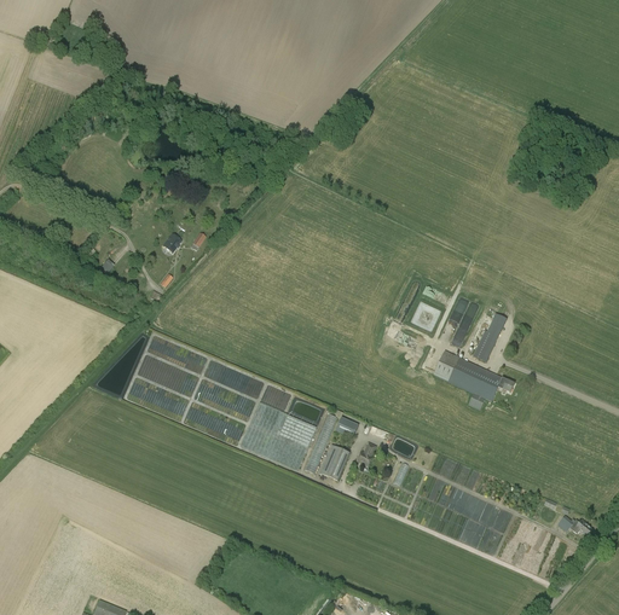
[(172,231),(163,244),(173,250),(181,238),(172,231)]
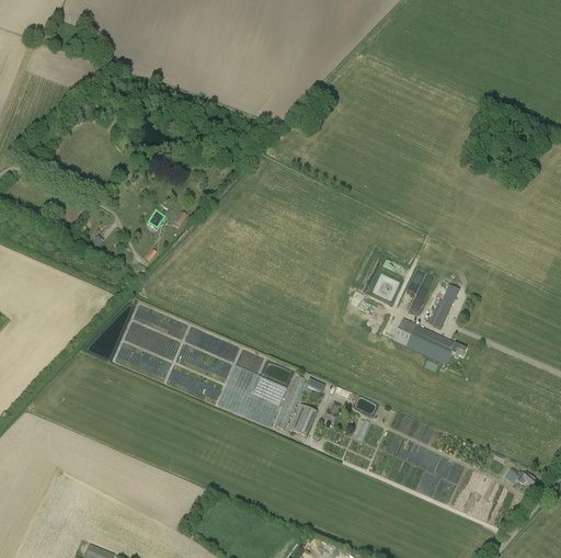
[(181,221),(186,212),(182,209),(175,218),(181,221)]
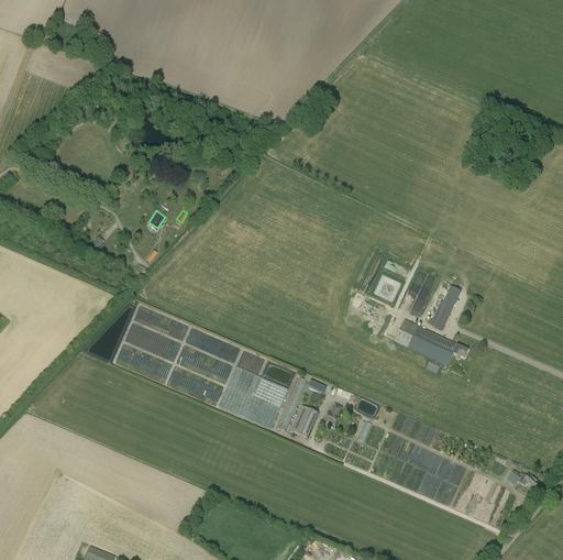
[(96,249),(105,240),(99,233),(90,242),(96,249)]
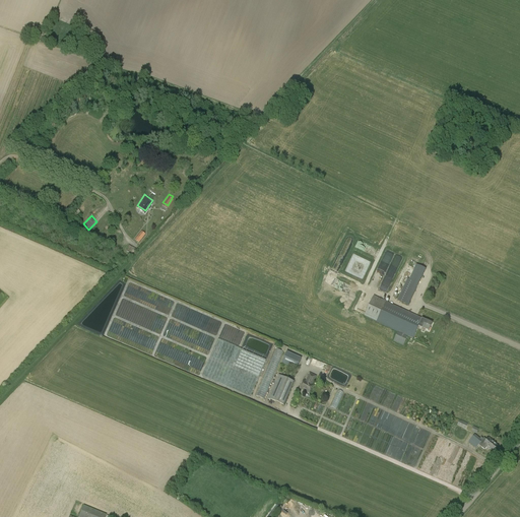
[(145,232),(141,229),(134,238),(138,241),(145,232)]
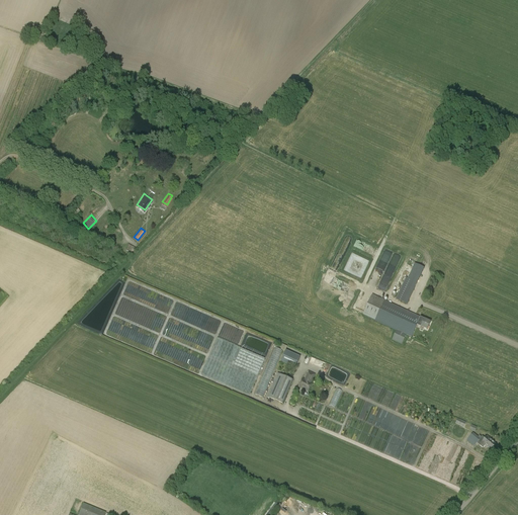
[(126,248),(133,251),(136,245),(130,242),(126,248)]
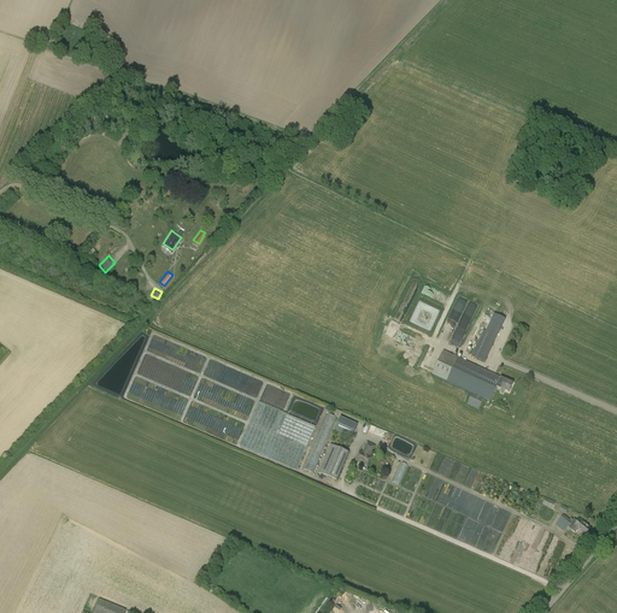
[(454,332),(463,335),(479,302),(470,299),(454,332)]
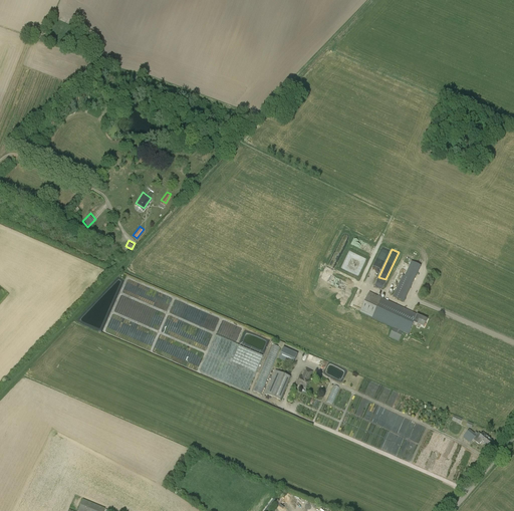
[(405,273),(403,273),(393,294),(404,300),(421,263),(412,259),(405,273)]
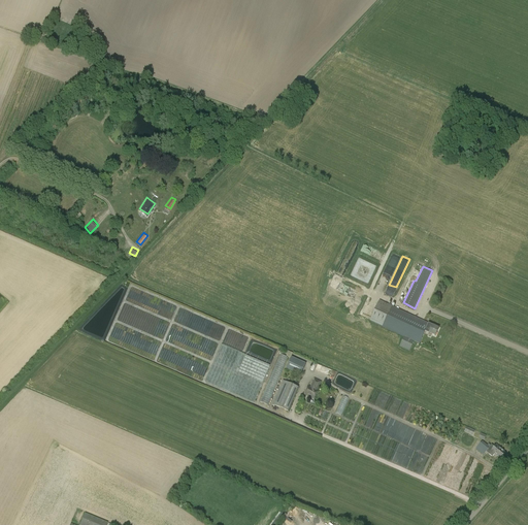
[(384,290),(391,273),(384,270),(376,287),(384,290)]
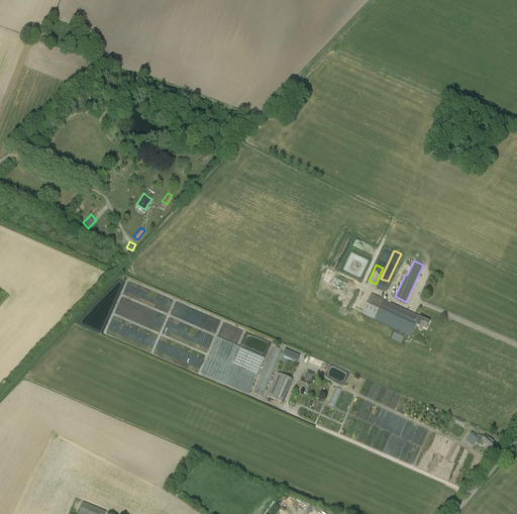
[(372,292),(363,311),(396,327),(392,336),(402,341),(406,332),(411,334),(416,322),(420,324),(420,323),(426,326),(429,318),(424,316),(423,316),(420,315),(420,314),(372,292)]
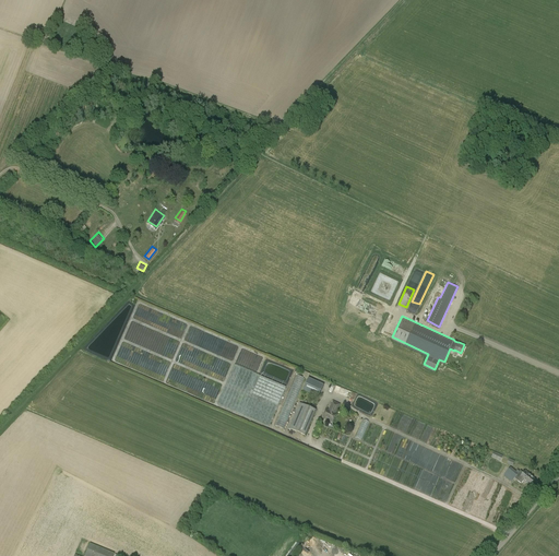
[(269,424),(286,385),(234,363),(217,402),(269,424)]
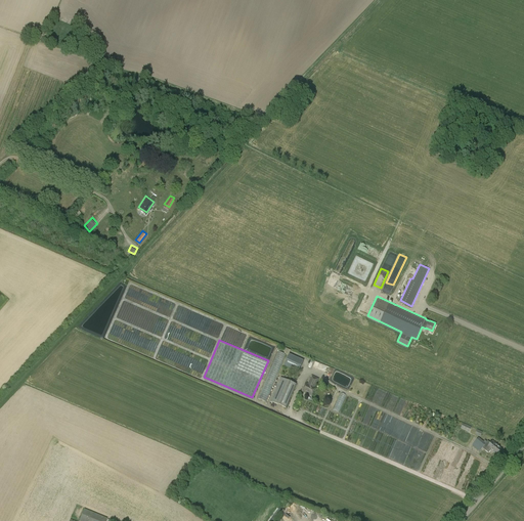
[(276,348),(258,395),(266,399),(286,351),(276,348)]
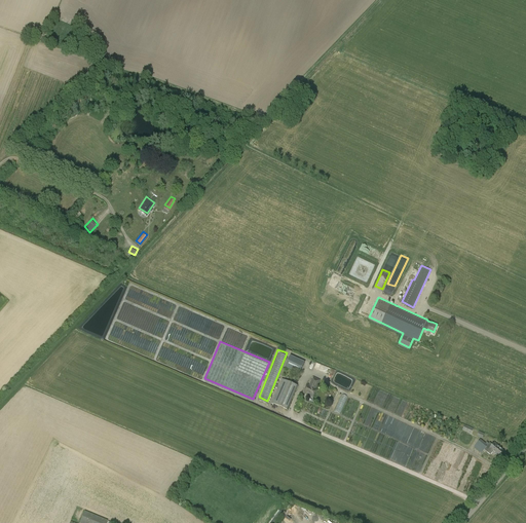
[(292,353),(287,366),(301,372),(306,360),(292,353)]
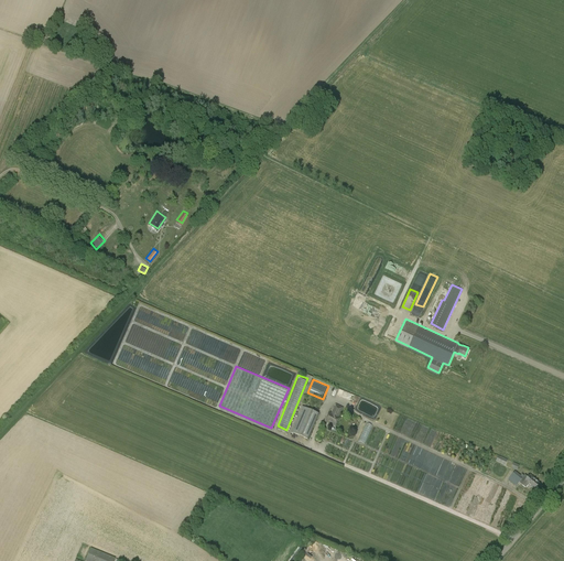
[(329,410),(326,419),(336,423),(339,414),(338,414),(343,406),(336,402),(332,411),(329,410)]
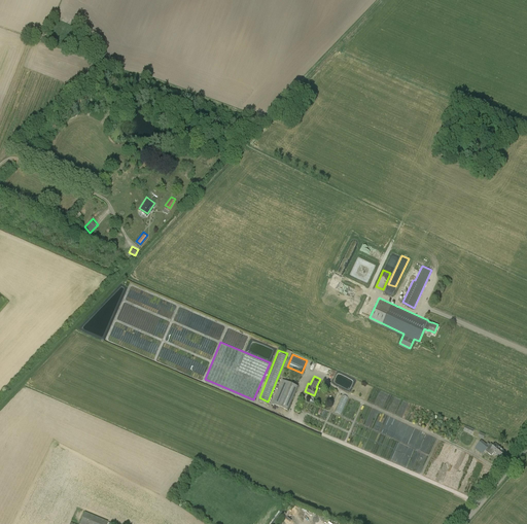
[(283,377),(272,402),(287,409),(299,384),(283,377)]
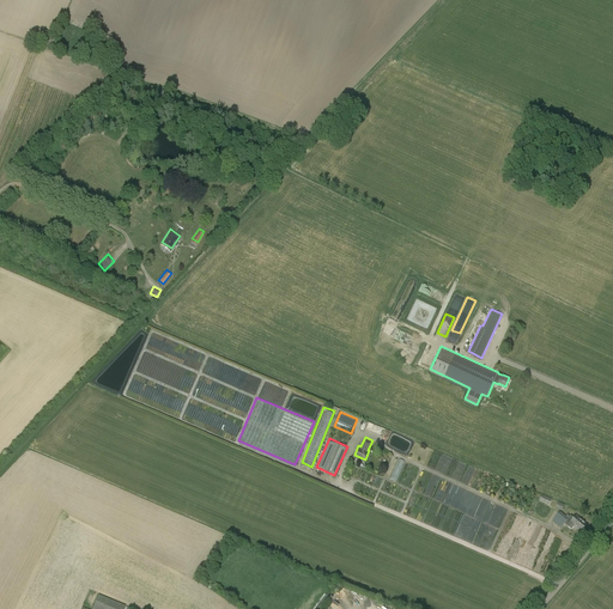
[(398,455),(389,475),(396,479),(405,458),(398,455)]
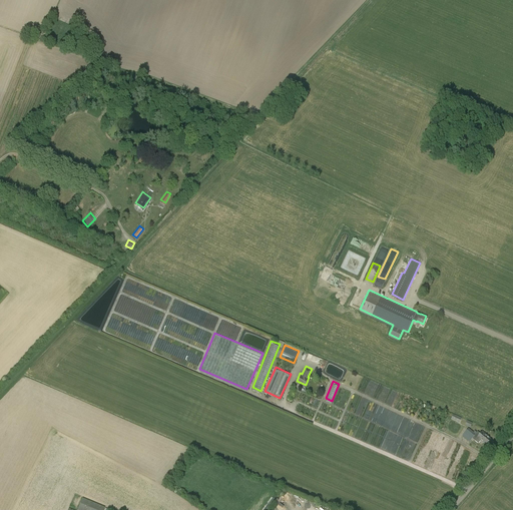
[(292,385),(288,397),(293,398),(297,387),(292,385)]
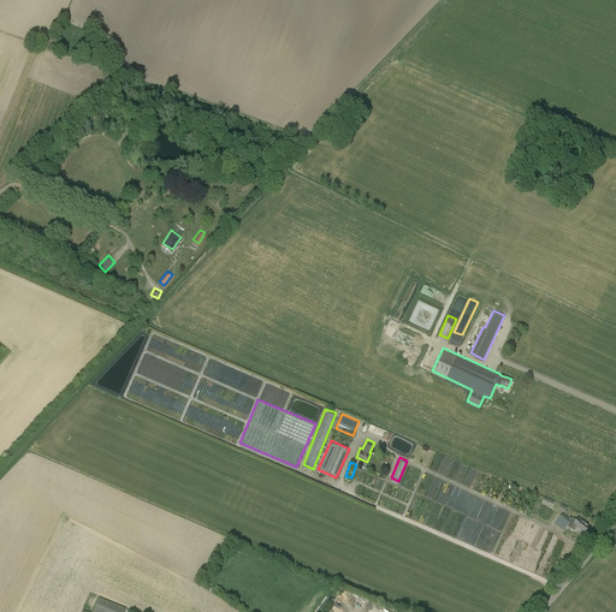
[(586,522),(579,515),(576,517),(574,515),(573,516),(570,515),(568,516),(563,511),(555,521),(563,528),(567,523),(574,529),(578,526),(585,532),(590,524),(586,522)]
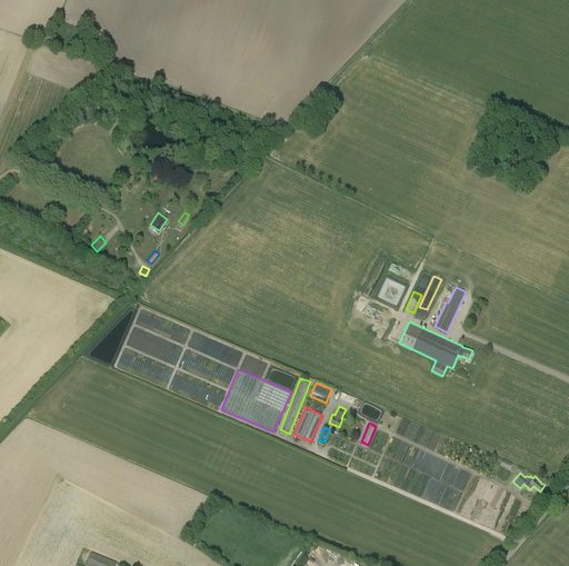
[(88,565),(77,562),(75,565),(113,565),(117,560),(91,550),(86,564),(91,565),(88,565)]
